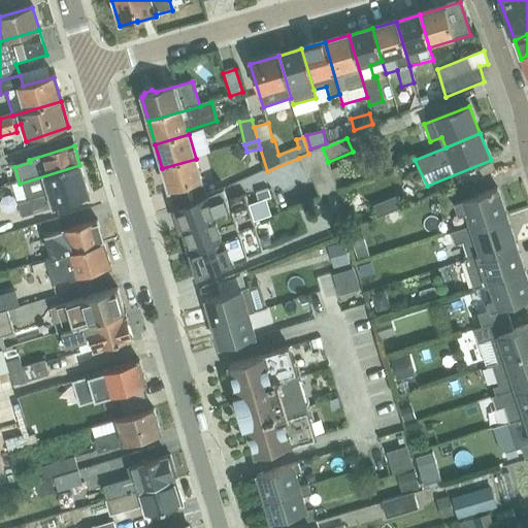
[(320,199),(340,191),(338,187),(332,171),(328,162),(323,149),(308,154),(299,158),(307,180),(311,178),(320,199)]
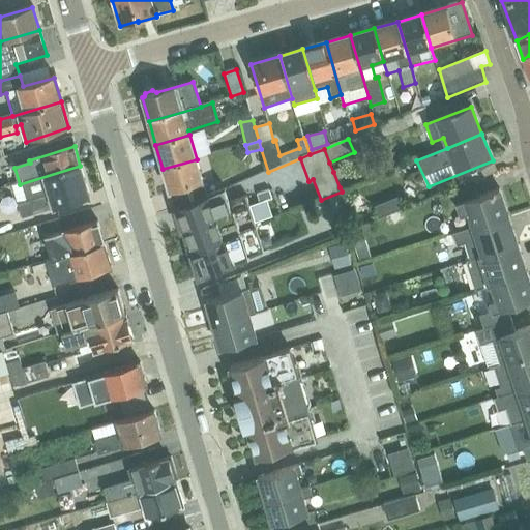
[(175,209),(207,197),(197,159),(163,169),(175,209)]
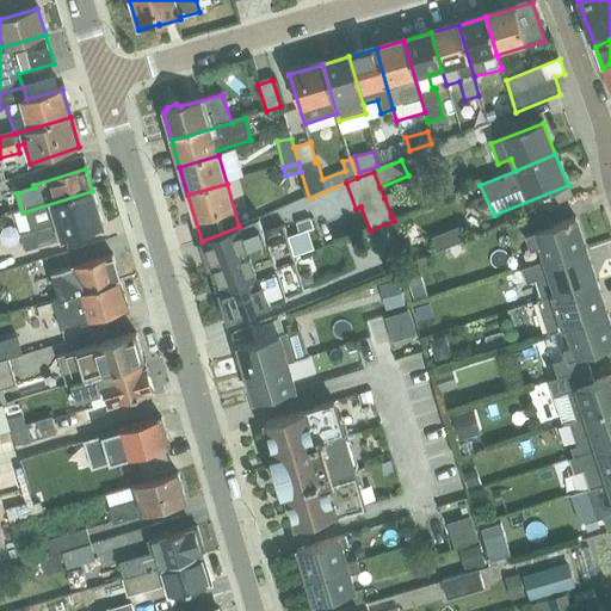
[(25,251),(104,228),(92,191),(23,213),(14,215),(25,251)]
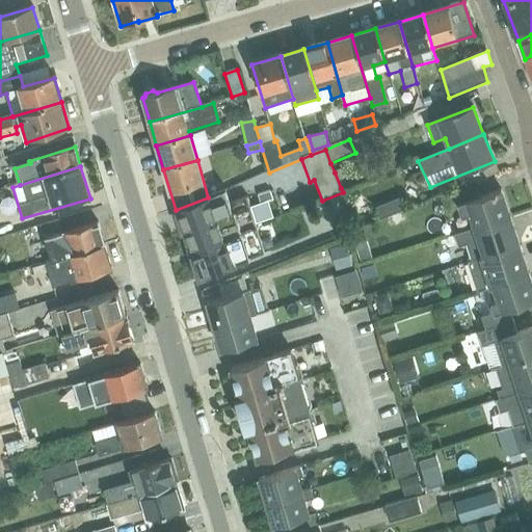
[(349,167),(335,173),(341,188),(346,186),(344,180),(352,176),(349,167)]
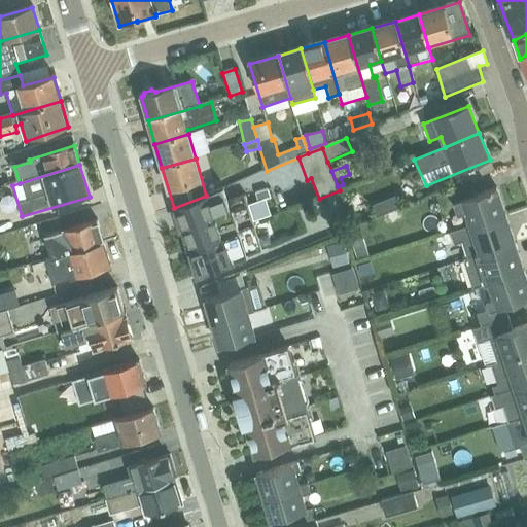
[(465,213),(469,227),(505,215),(497,188),(455,202),(459,215),(465,213)]
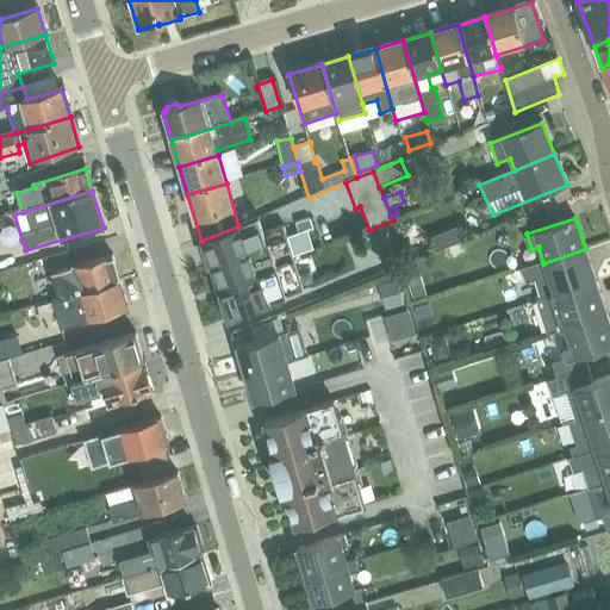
[(219,291),(266,273),(294,261),(285,228),(212,254),(215,263),(209,266),(209,267),(212,267),(219,291)]
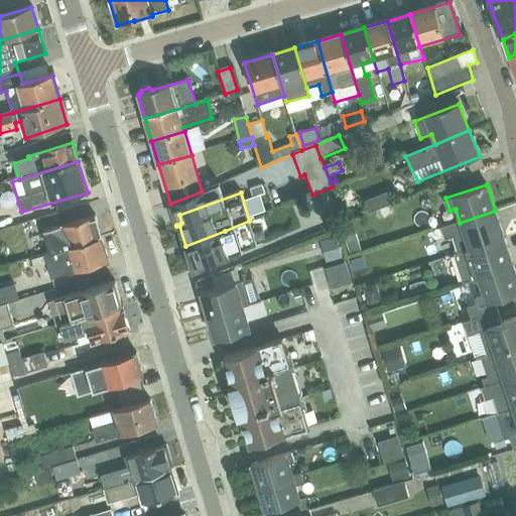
[(388,192),(361,205),(365,215),(392,204),(388,192)]
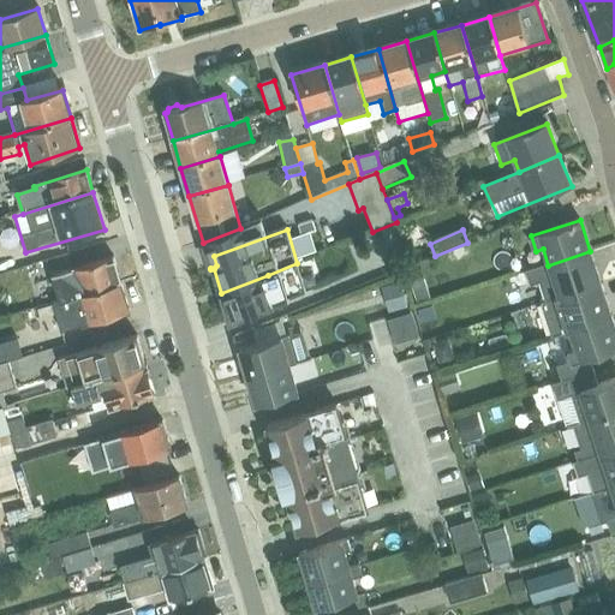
[(330,250),(314,257),(321,276),(334,270),(332,267),(339,266),(330,250)]
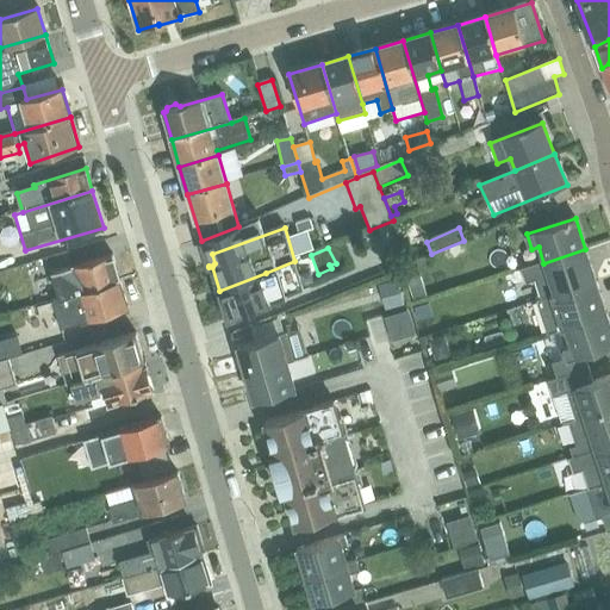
[(542,300),(596,282),(585,249),(543,263),(522,269),(526,282),(536,280),(542,300)]
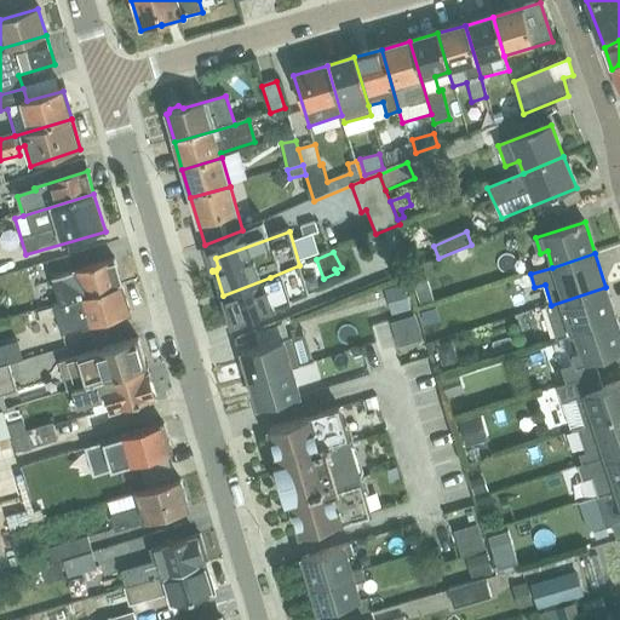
[(53,280),(61,304),(121,286),(114,262),(53,280)]
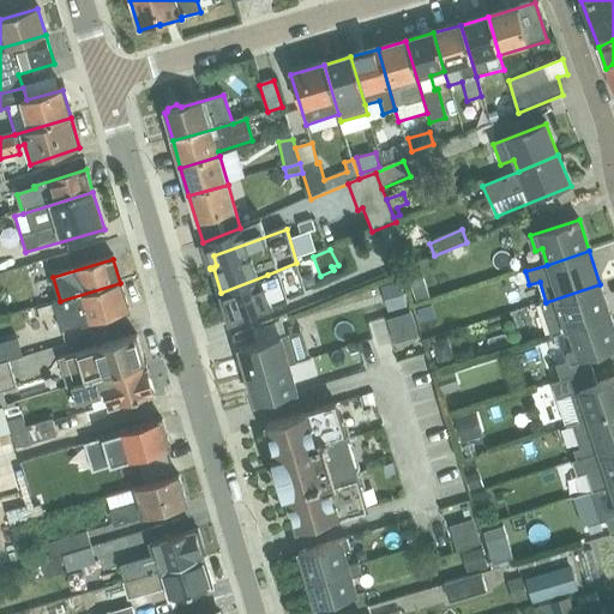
[(275,293),(268,275),(221,293),(198,301),(204,319),(236,307),(242,321),(266,312),(262,298),(275,293)]
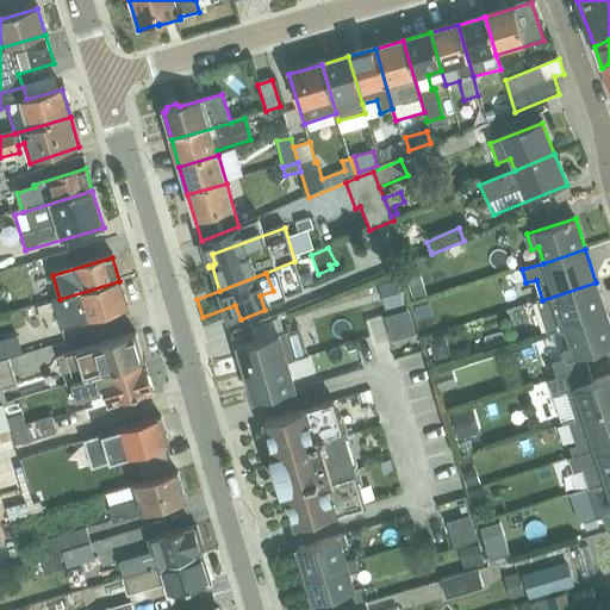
[(421,275),(408,280),(414,300),(427,297),(421,275)]
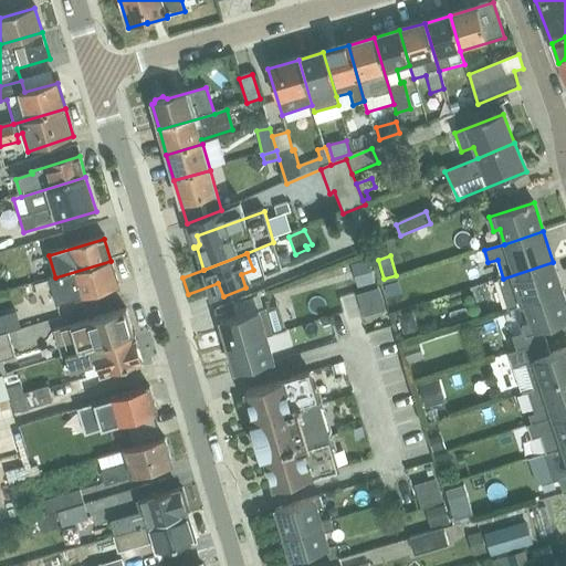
[(56,305),(118,287),(111,261),(55,278),(48,281),(56,305)]
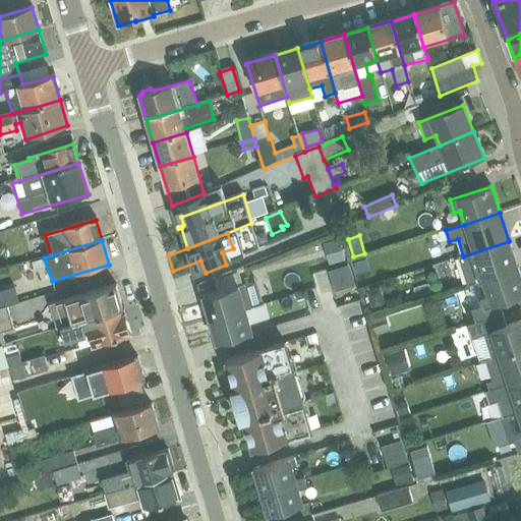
[(339,241),(323,245),(329,266),(345,261),(339,241)]
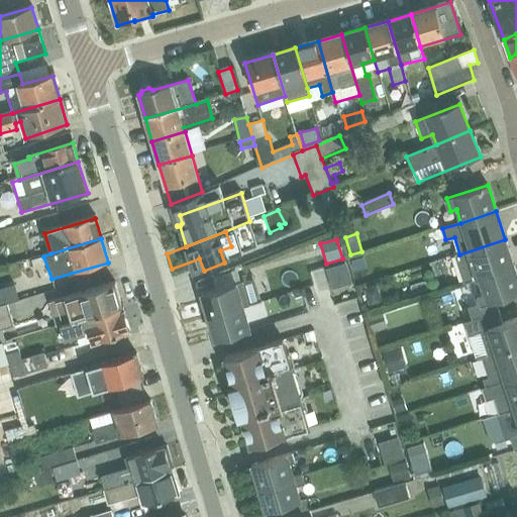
[(464,283),(475,280),(514,267),(505,239),(459,254),(455,255),(464,283)]
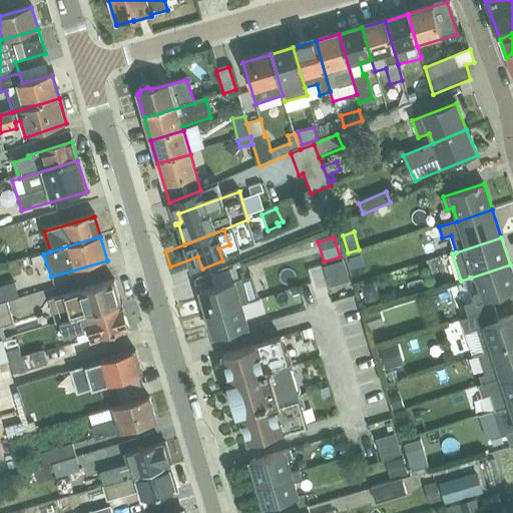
[(361,255),(349,260),(353,273),(365,268),(361,255)]
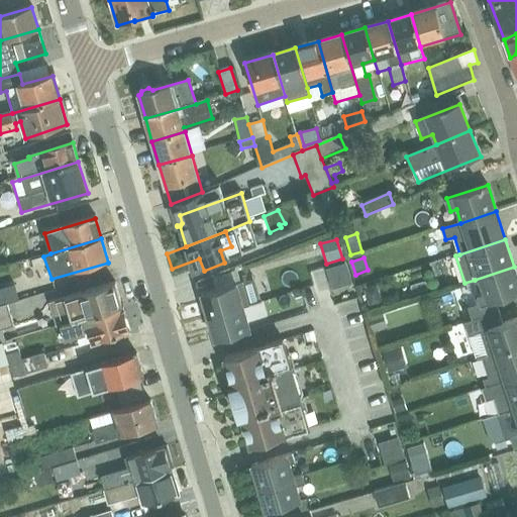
[(352,285),(346,264),(326,270),(332,290),(352,285)]
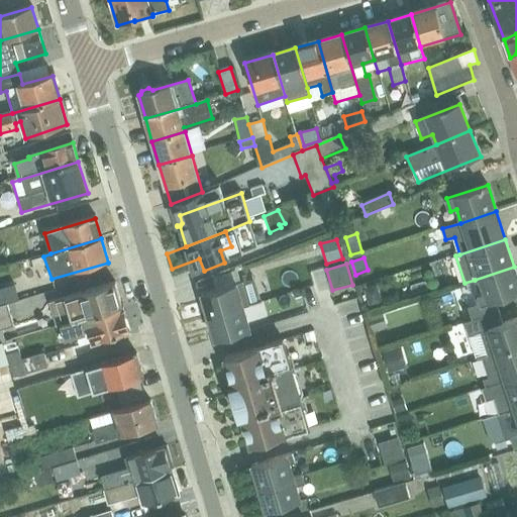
[(495,301),(516,293),(516,277),(514,267),(475,280),(480,294),(476,295),(478,305),(469,308),(473,320),(499,311),(495,301)]
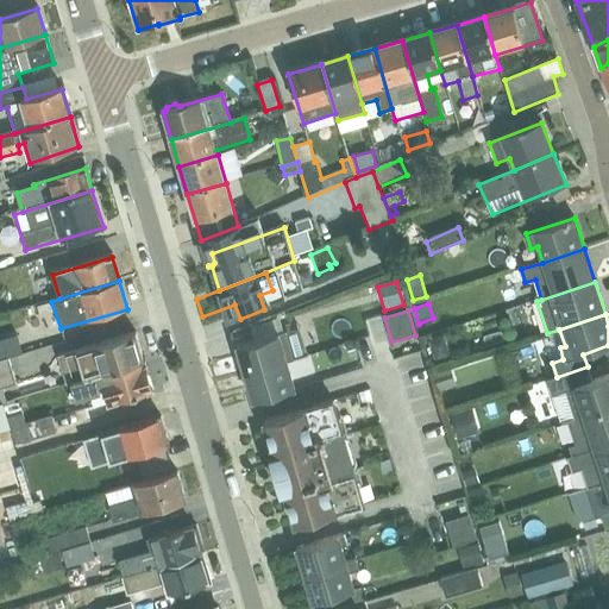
[(60,358),(67,385),(144,362),(136,334),(60,358)]
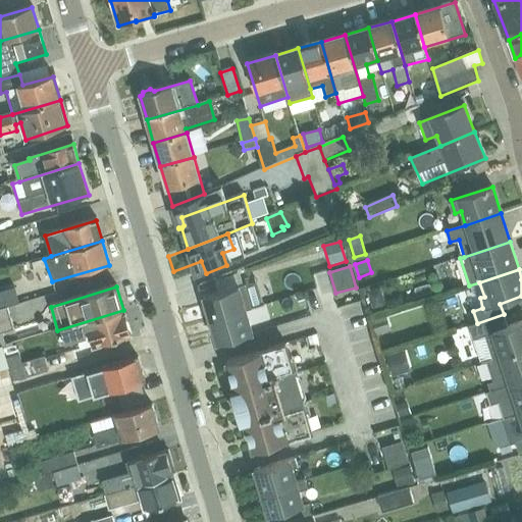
[(203,298),(211,321),(247,310),(251,308),(245,286),(203,298)]
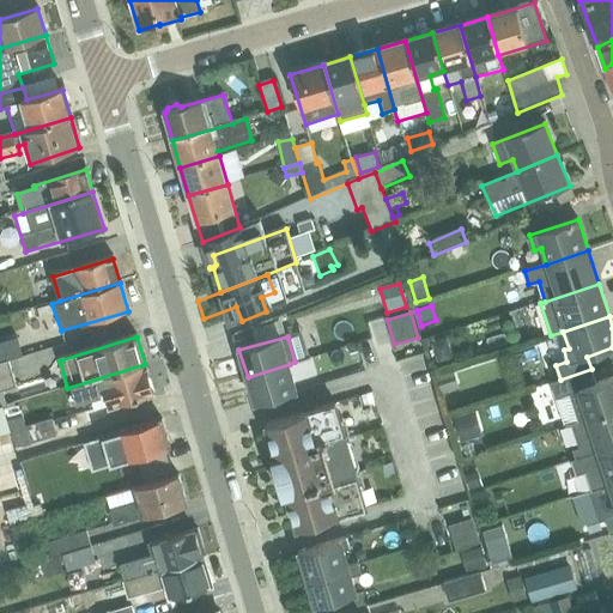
[(0,364),(10,362),(23,358),(17,339),(0,344),(0,364)]
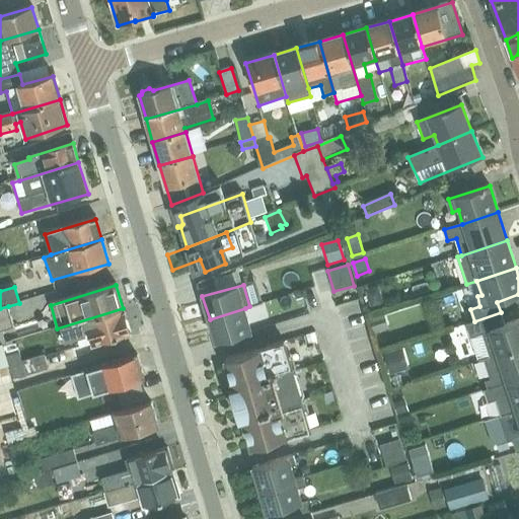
[(366,292),(371,308),(384,304),(379,288),(366,292)]
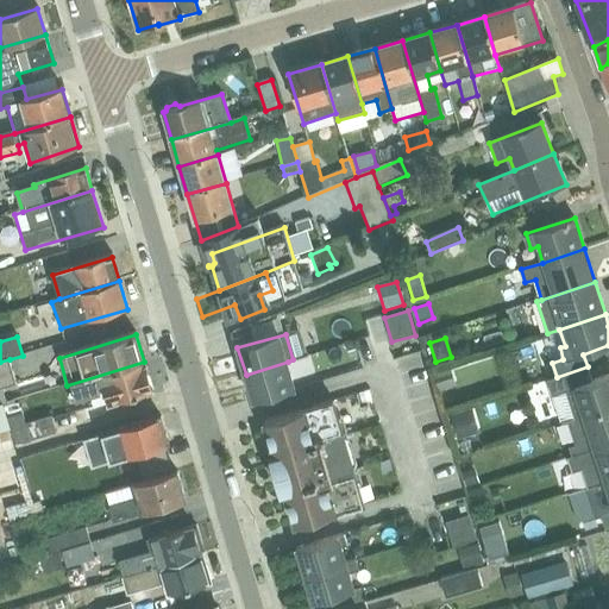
[(0,362),(0,391),(18,387),(10,359),(0,362)]
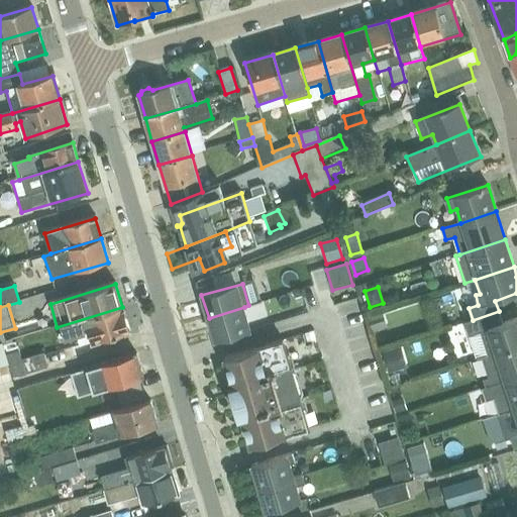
[(80,347),(129,333),(122,307),(57,327),(61,342),(77,338),(80,347)]
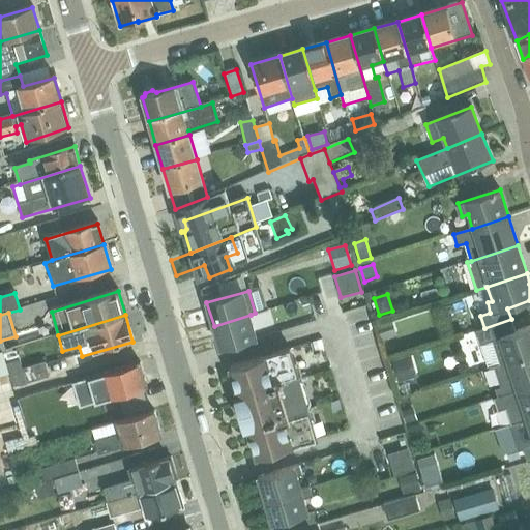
[(221,350),(258,339),(251,315),(214,326),(221,350)]
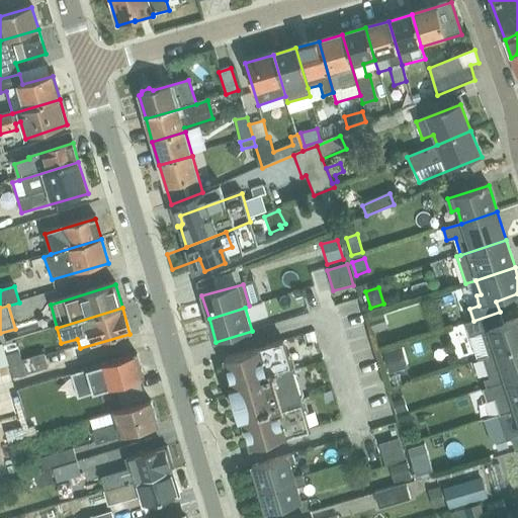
[(382,311),(366,316),(372,334),(389,329),(382,311)]
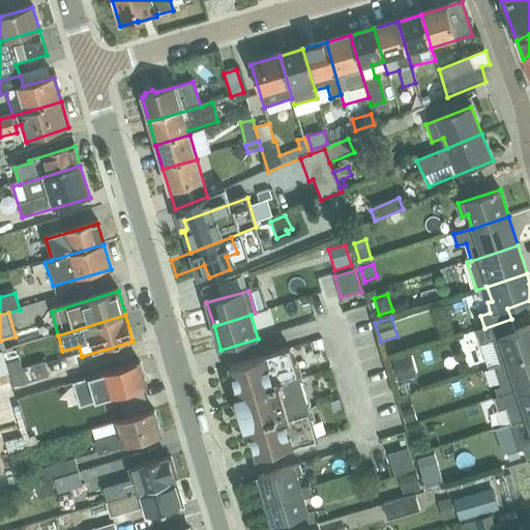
[(493,341),(501,365),(529,355),(529,327),(516,332),(511,319),(484,328),(477,330),(481,345),(493,341)]
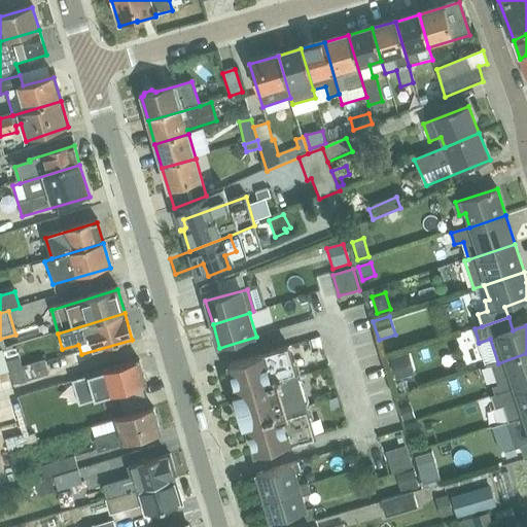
[(14,387),(49,375),(45,361),(23,367),(20,358),(15,359),(12,348),(3,351),(9,371),(14,387)]
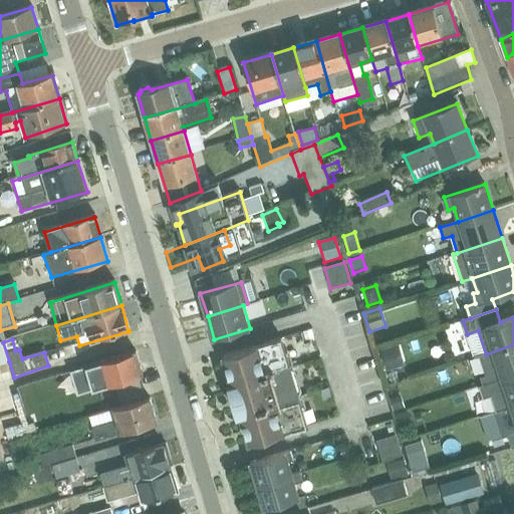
[(232,384),(290,368),(281,339),(223,356),(232,384)]
